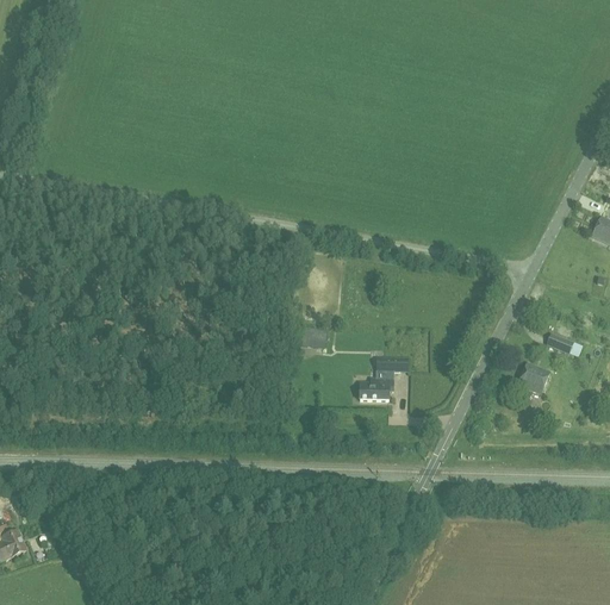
[(592,234),(609,242),(609,241),(609,218),(602,214),(592,234)]
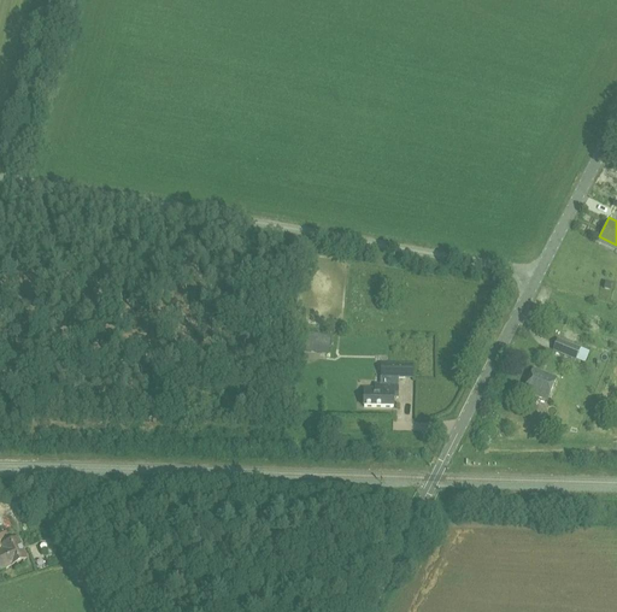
[(298,346),(311,348),(312,342),(329,345),(330,333),(322,331),(322,330),(299,328),(298,346)]
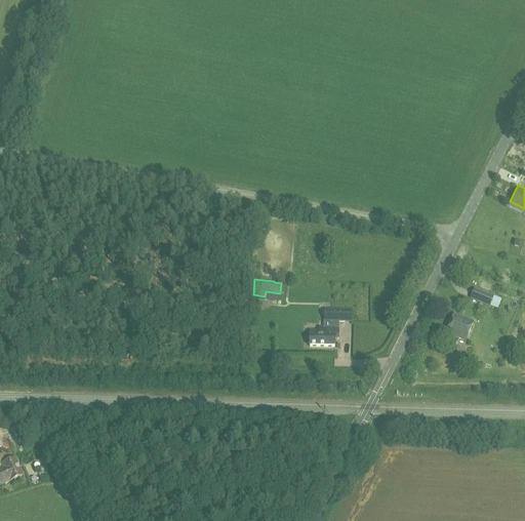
[(470,295),(489,304),(493,293),(474,285),(470,295)]
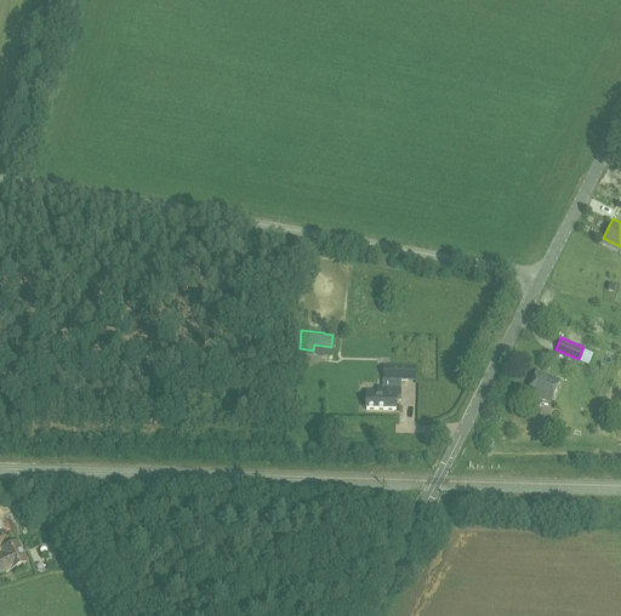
[(389,363),(391,376),(408,376),(408,363),(389,363)]
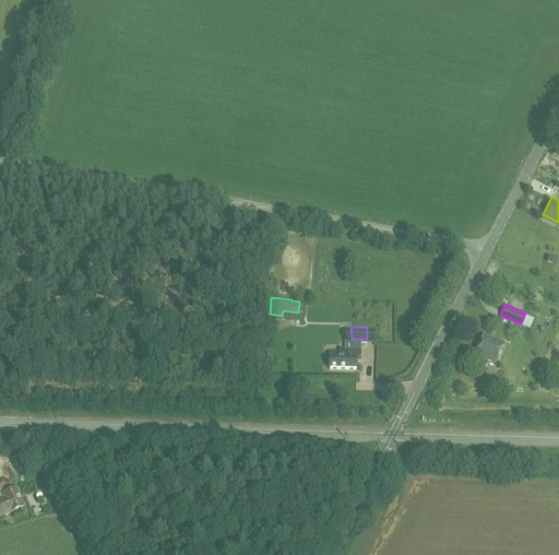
[(475,351),(496,359),(504,339),(483,330),(475,351)]
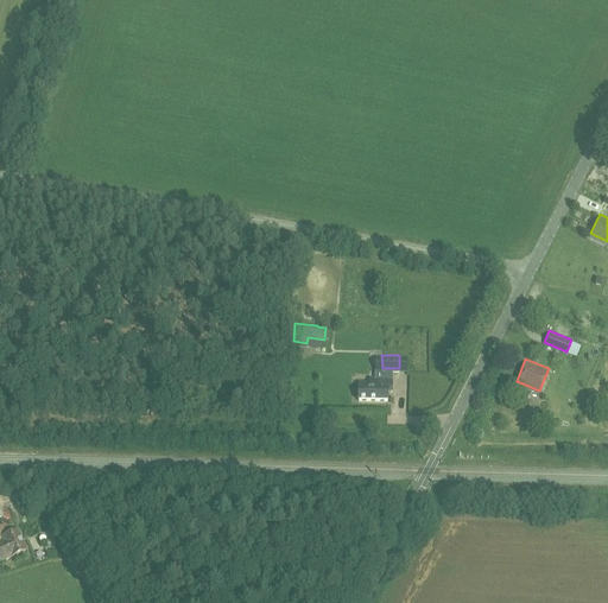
[(358,397),(388,398),(388,388),(392,388),(392,375),(378,375),(378,379),(359,379),(358,397)]
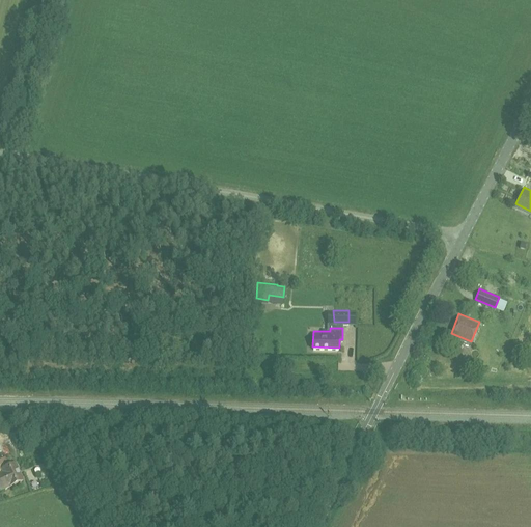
[(472,347),(470,350),(472,353),(475,354),(478,353),(479,350),(478,347),(475,345),(472,347)]
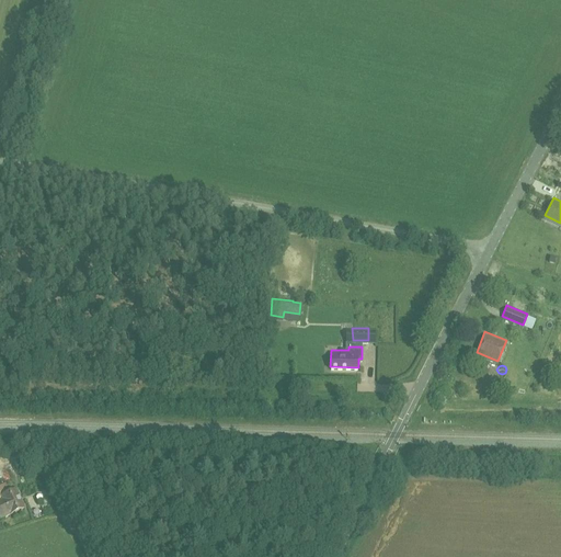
[(0,514),(1,516),(25,506),(16,487),(6,491),(4,489),(8,487),(3,477),(0,478),(0,514)]
